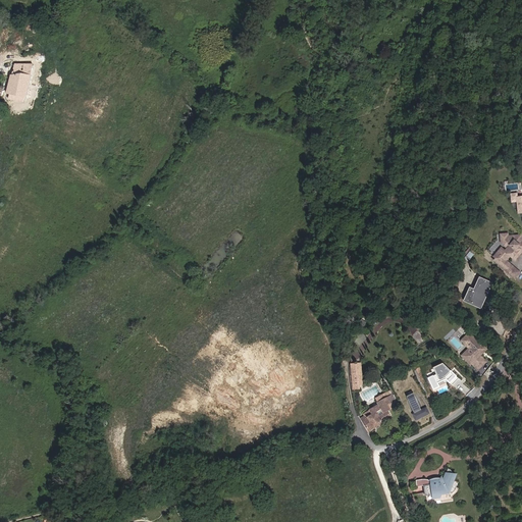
[(14,65),(11,75),(30,76),(33,65),(31,65),(30,62),(18,61),(18,65),(14,65)]
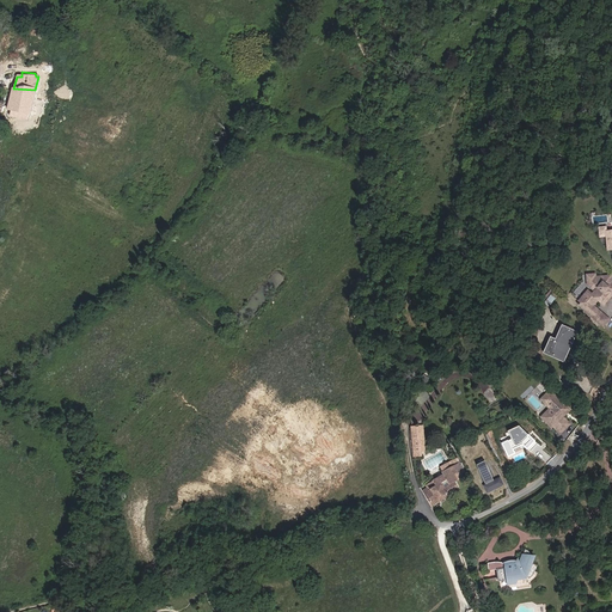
[(30,115),(35,90),(13,89),(8,110),(11,111),(10,116),(28,120),(29,115),(30,115)]
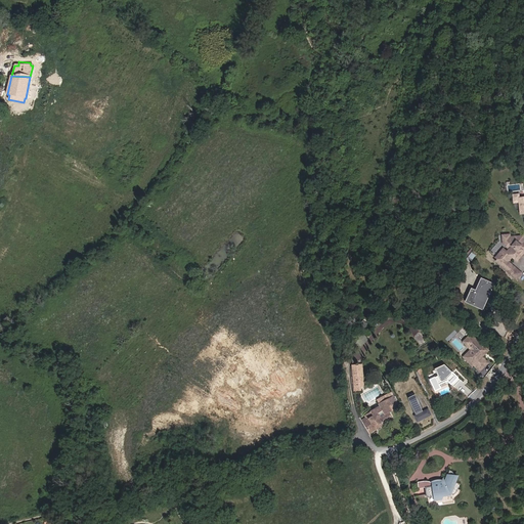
[(495,262),(506,271),(511,265),(508,262),(512,257),(517,261),(519,259),(516,257),(520,253),(522,255),(523,253),(523,243),(522,236),(511,238),(512,247),(509,250),(507,252),(503,257),(498,254),(495,258),(497,259),(495,262)]
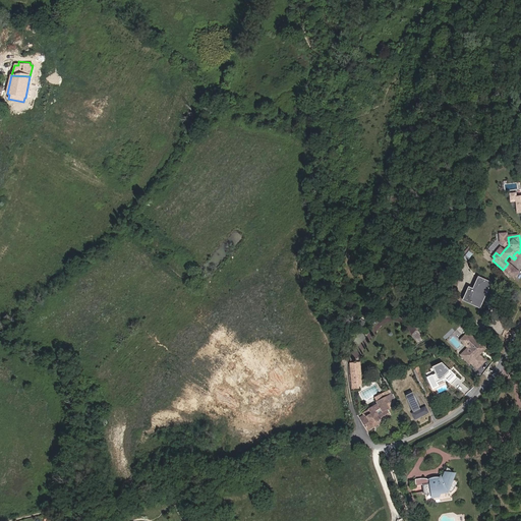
[(500,242),(506,248),(509,245),(508,237),(506,237),(506,235),(500,236),(500,242)]
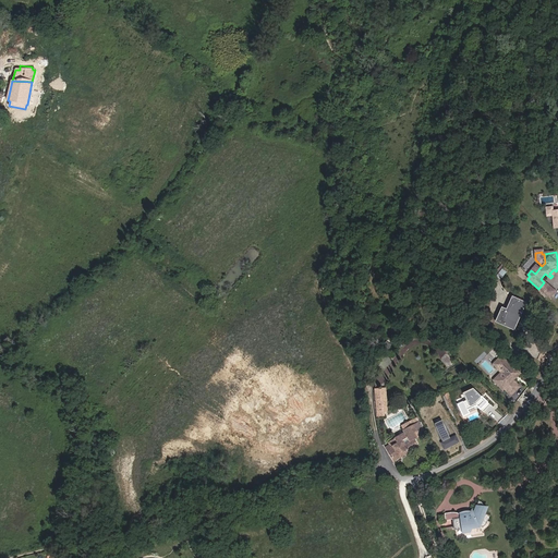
[(509,268),(502,263),(494,273),(500,278),(509,268)]
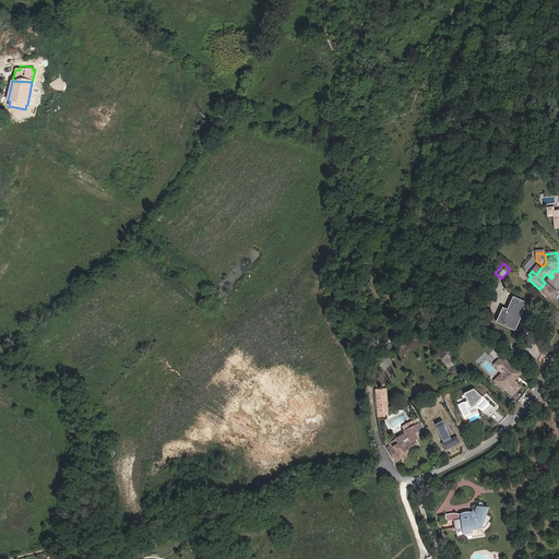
[(549,286),(545,283),(539,289),(544,293),(549,286)]
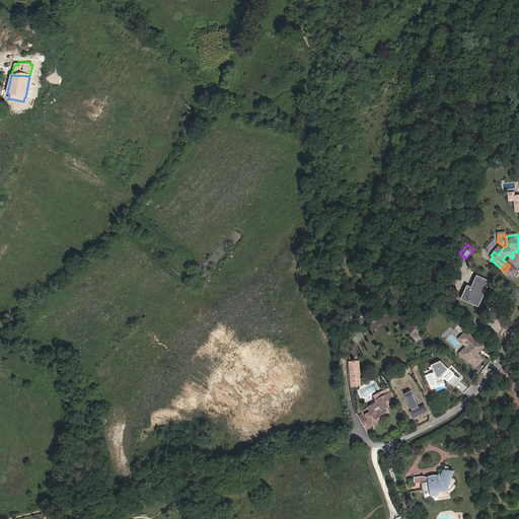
[(472,290),(469,288),(464,299),(478,306),(489,283),(478,278),(472,290)]
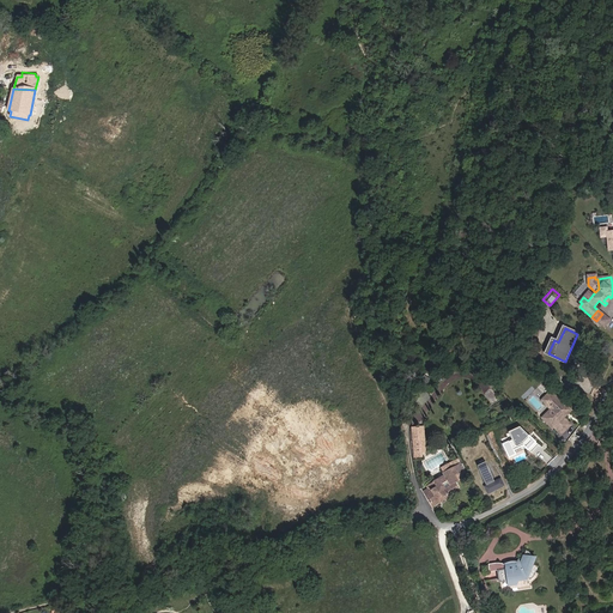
[(540,399),(544,402),(554,392),(551,389),(540,399)]
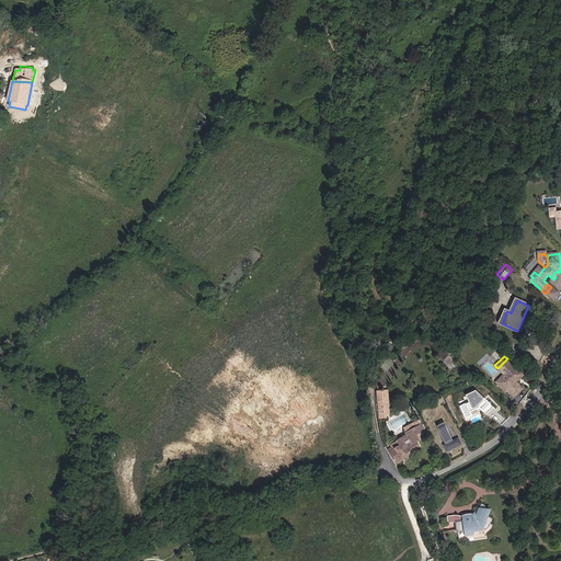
[(389,358),(379,369),(385,374),(395,363),(389,358)]
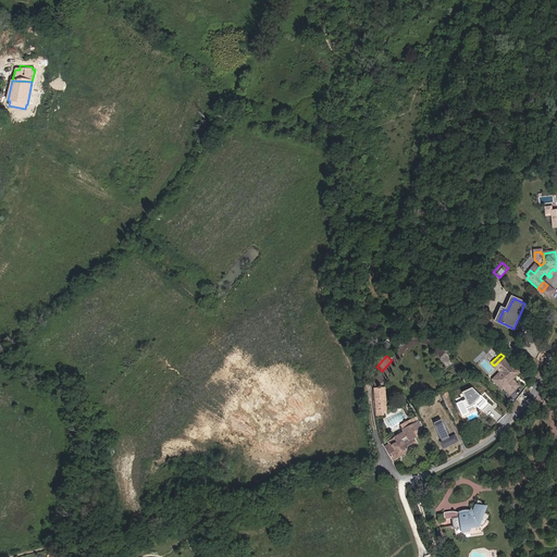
[(504,356),(494,366),(499,371),(492,379),(502,388),(503,388),(508,394),(518,384),(512,379),(519,372),(504,356)]
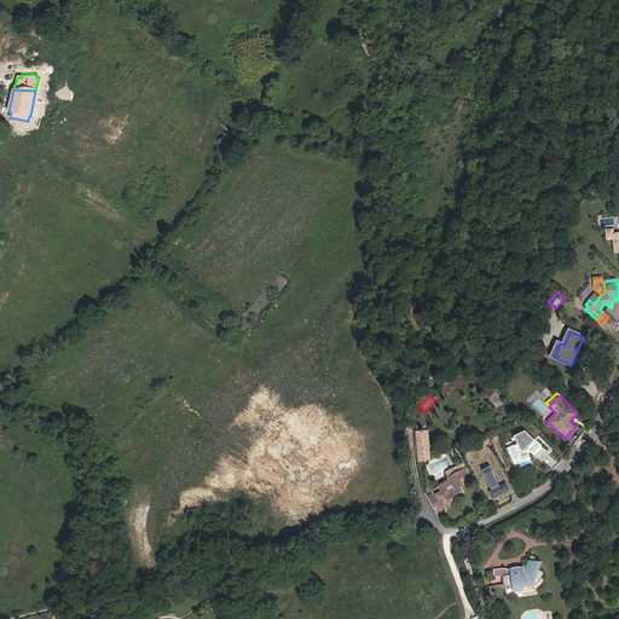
[(423,427),(415,428),(418,461),(427,461),(423,427)]
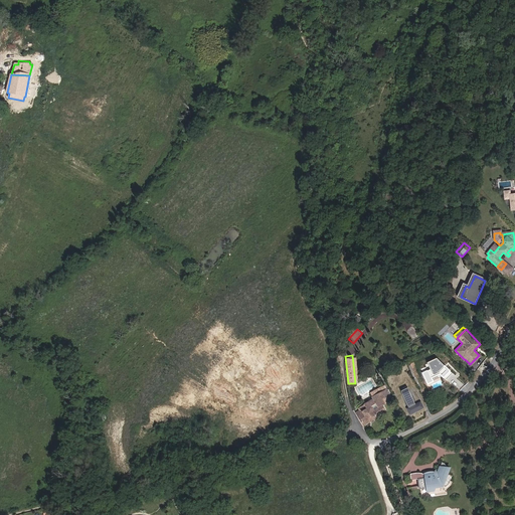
[(452,373),(437,359),(428,363),(431,369),(427,371),(425,367),(420,369),(427,384),(433,381),(431,378),(440,373),(446,379),(452,373)]
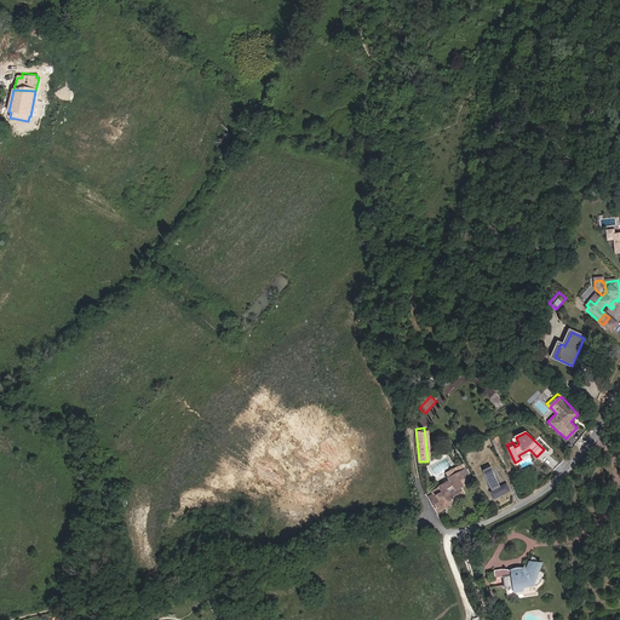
[(430,500),(437,514),(455,503),(454,501),(466,494),(461,487),(472,480),(463,463),(446,472),(447,476),(443,477),(446,482),(431,492),(435,497),(430,500)]
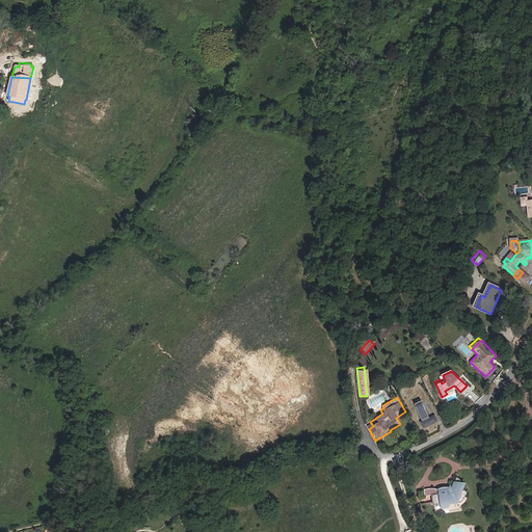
[(429,417),(422,401),(416,404),(416,405),(418,411),(419,414),(421,413),(424,420),(420,421),(423,427),(437,420),(434,414),(429,417)]
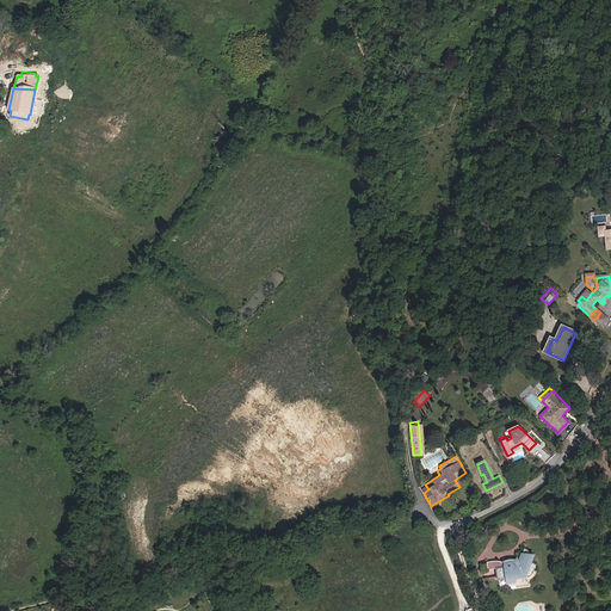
[(503,567),(500,567),(493,568),(495,579),(504,578),(505,584),(512,582),(513,579),(520,578),(524,579),(528,575),(530,572),(524,569),(530,556),(525,554),(525,553),(525,551),(525,550),(524,549),(523,549),(522,549),(517,562),(513,563),(503,565),(503,567)]
